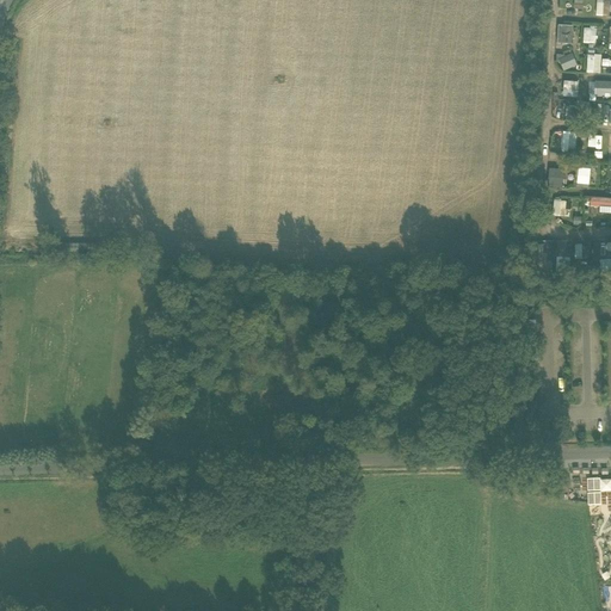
[(610,16),(610,1),(597,1),(596,16),(610,16)]
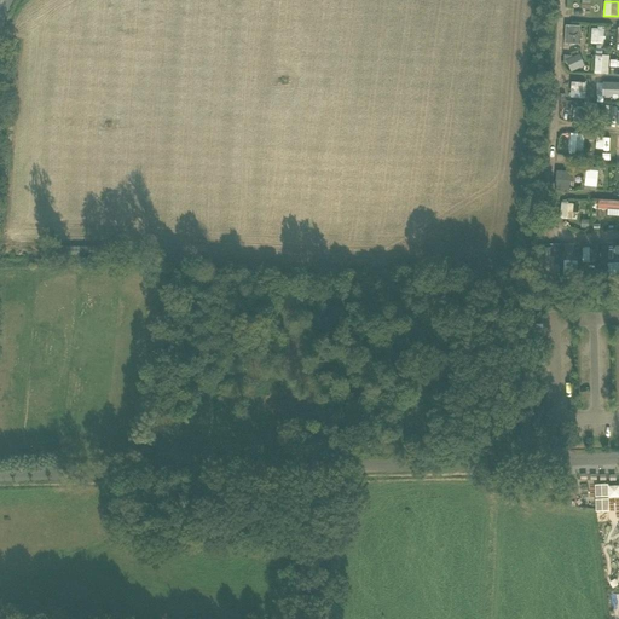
[(566,45),(580,45),(580,25),(565,25),(566,45)]
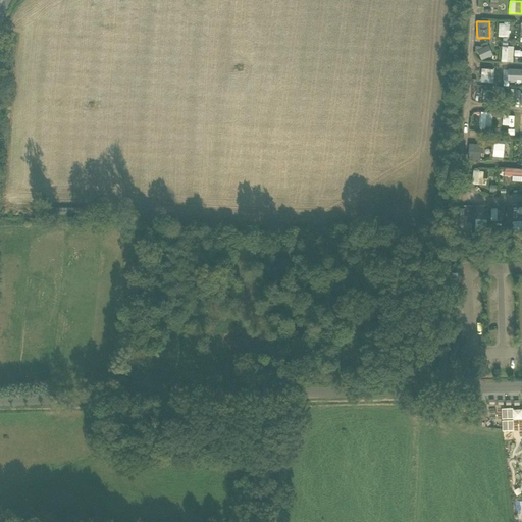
[(510,38),(510,23),(499,23),(499,38),(510,38)]
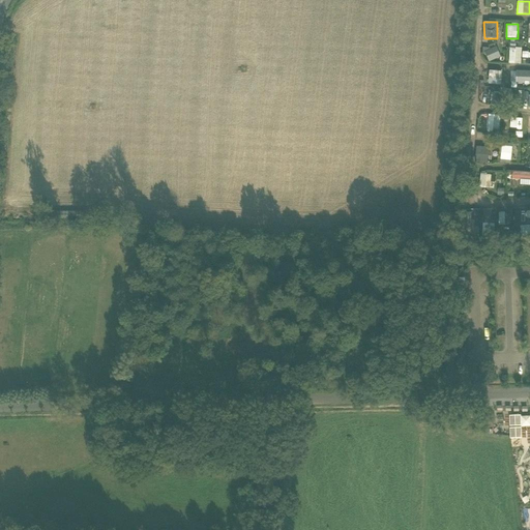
[(498,48),(486,50),(488,60),(500,58),(498,48)]
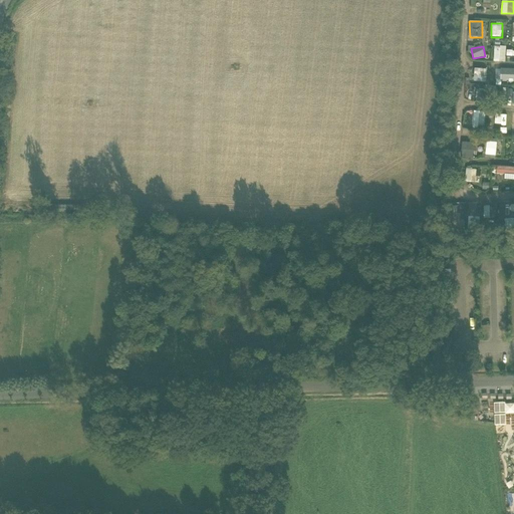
[(494,61),(506,62),(506,46),(494,46),(494,61)]
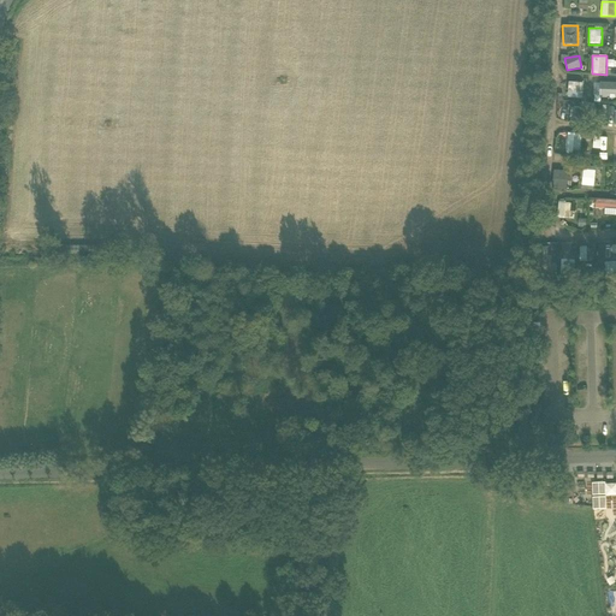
[(569,98),(584,99),(584,83),(569,82),(569,98)]
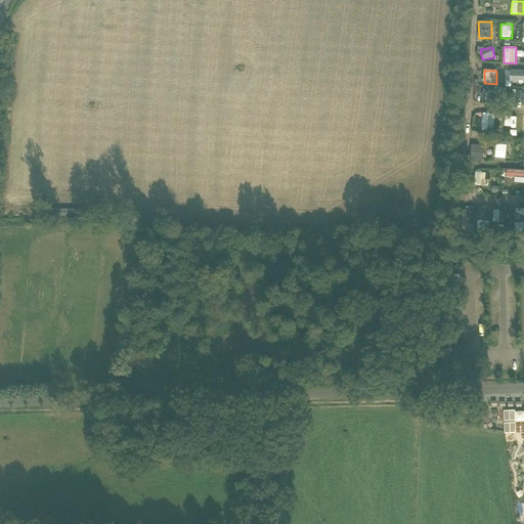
[(523,70),(511,70),(511,83),(523,83),(523,70)]
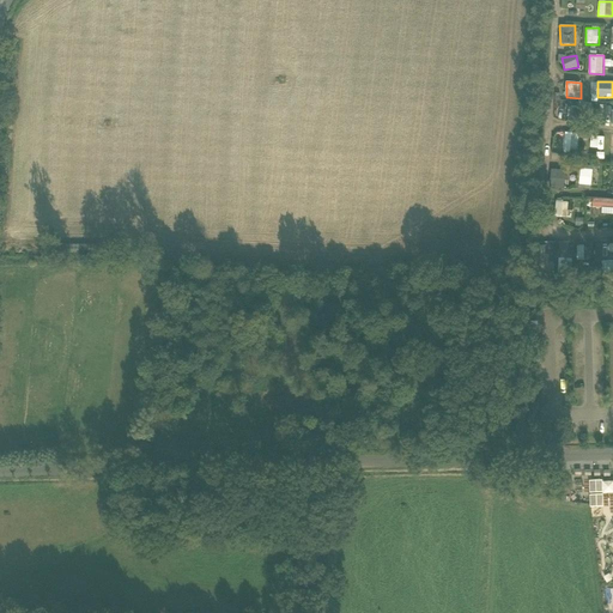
[(577,121),(577,108),(569,108),(568,121),(577,121)]
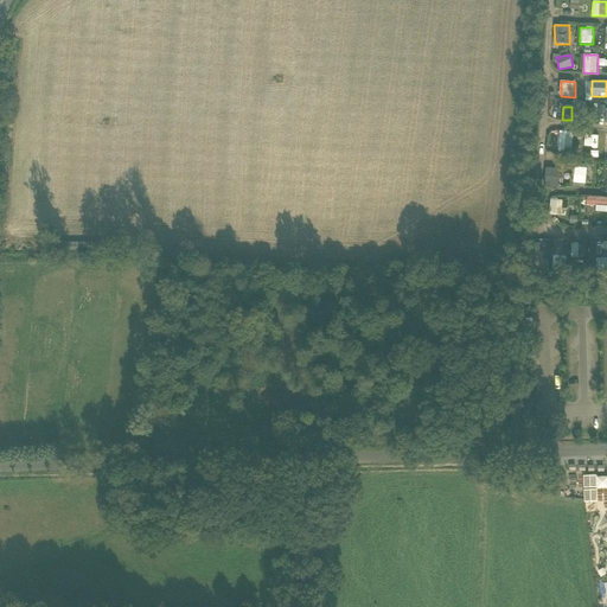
[(558,131),(557,152),(573,152),(573,132),(558,131)]
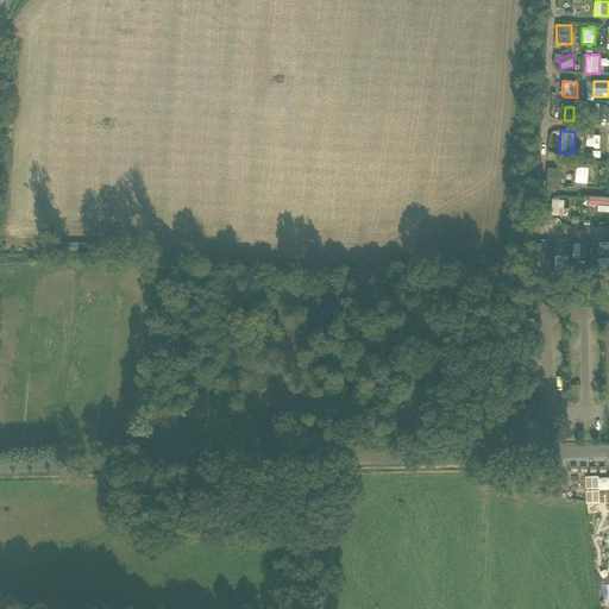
[(589,169),(577,169),(576,184),(589,184),(589,169)]
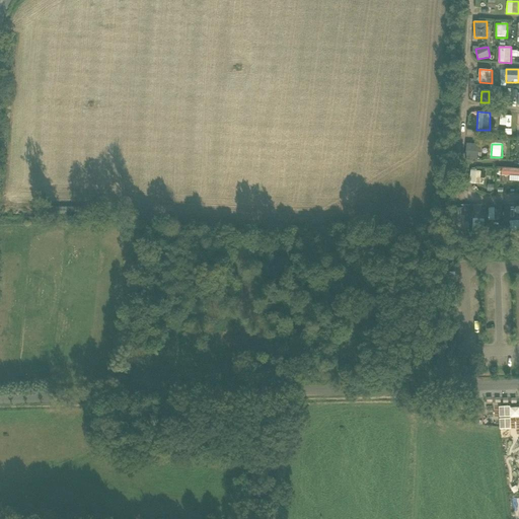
[(518,168),(502,168),(502,175),(510,175),(510,180),(518,180),(518,168)]
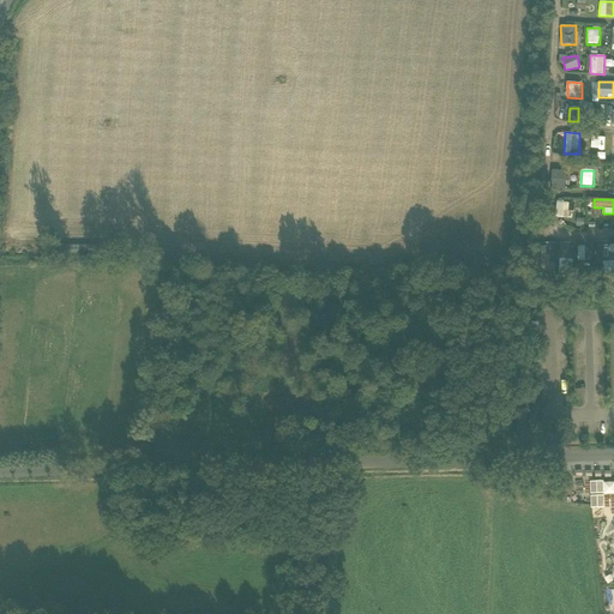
[(605,271),(613,269),(613,260),(603,262),(605,271)]
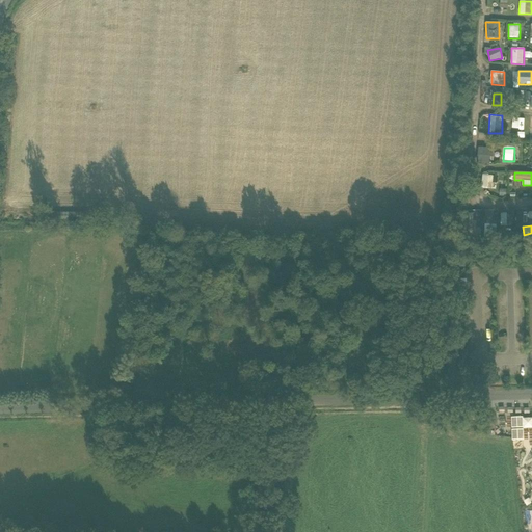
[(155,355),(156,364),(167,363),(167,354),(155,355)]
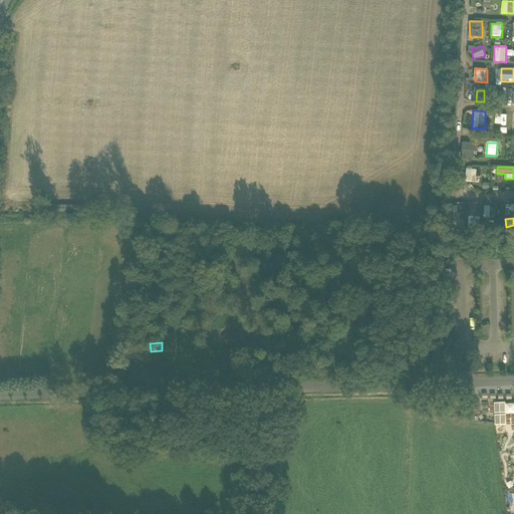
[(505,404),(494,404),(494,414),(505,414),(505,404)]
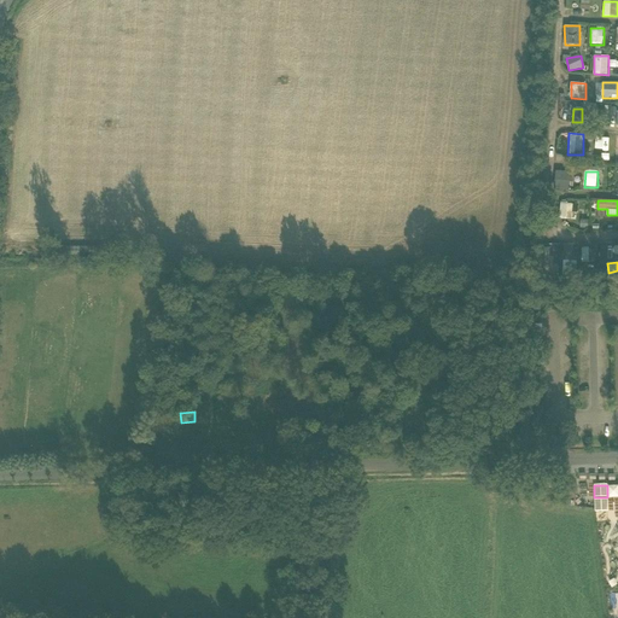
[(607,499),(595,500),(595,512),(608,511),(607,499)]
